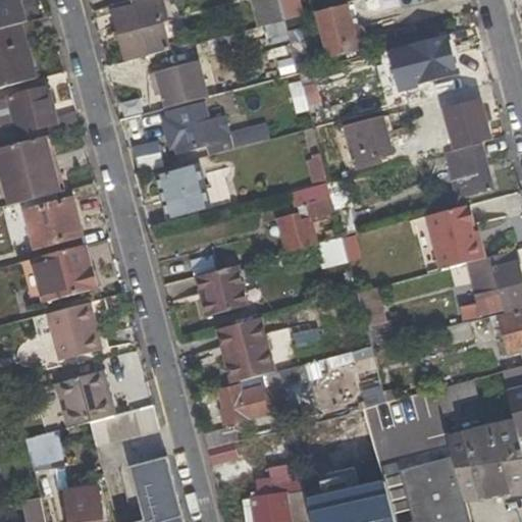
[(0,0),(0,28),(19,23),(12,0),(0,0)]
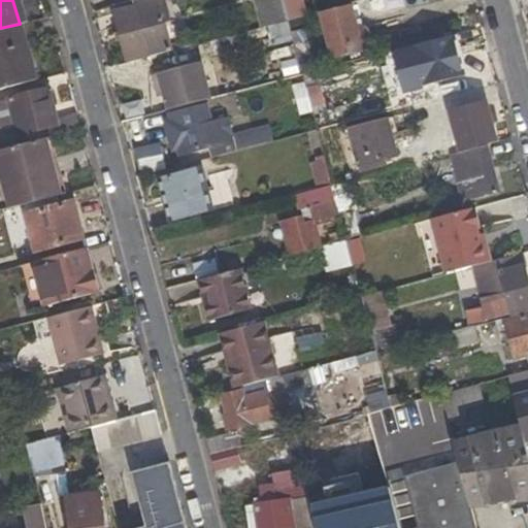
[(28,21),(23,0),(12,0),(20,24),(28,21)]
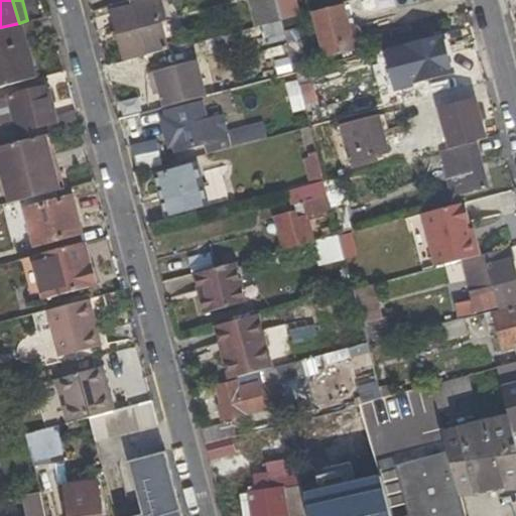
[(131,5),(109,11),(123,61),(171,49),(163,22),(167,20),(162,0),(134,0),(131,1),(131,5)]
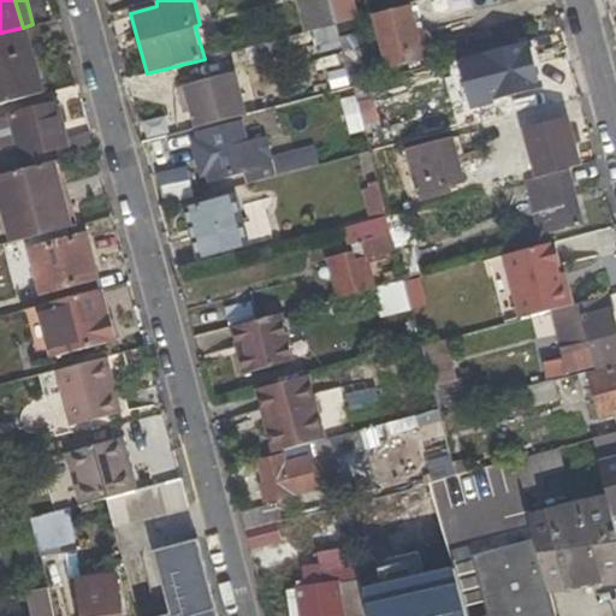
[(295,0),(303,33),(336,23),(329,0),(295,0)]
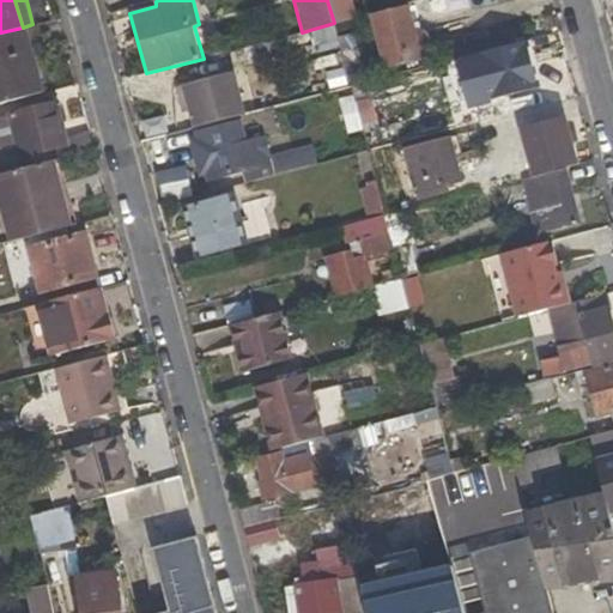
[(349,0),(327,0),(334,23),(353,18),(349,0)]
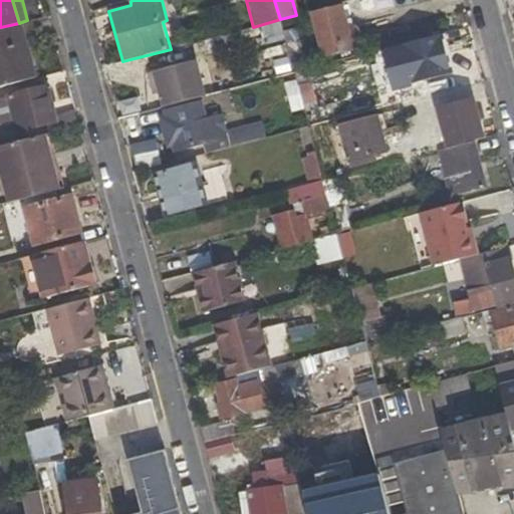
[(352,25),(349,24),(345,4),(309,12),(320,57),(356,49),(355,45),(360,40),(360,35),(359,30),(357,27),(352,25)]
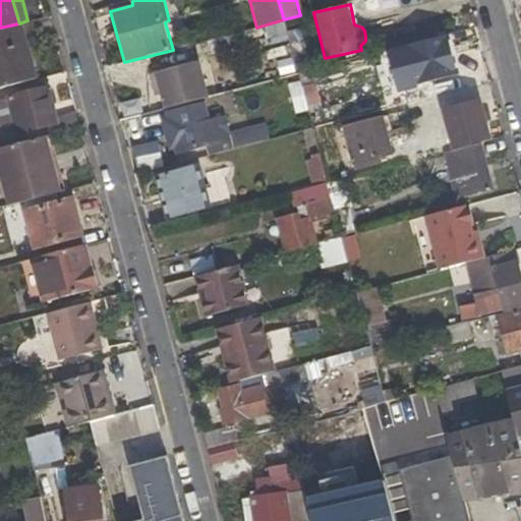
[(0,88),(36,78),(19,23),(0,27),(0,88)]
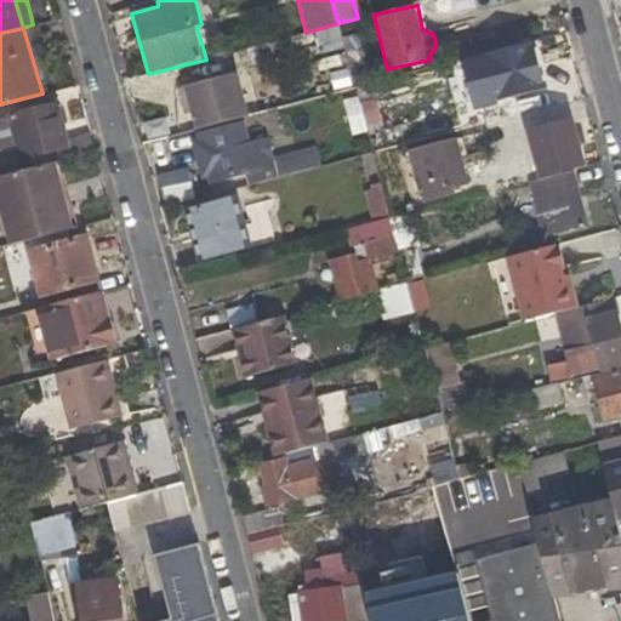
[(342,36),(355,87),(370,84),(359,33),(342,36)]
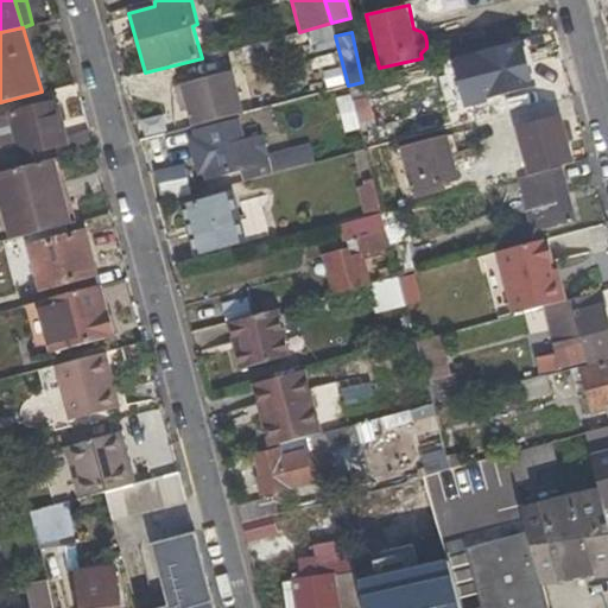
[(553,88),(550,75),(545,57),(543,48),(466,67),(469,81),(455,84),(457,96),(473,94),(476,108),(553,88)]
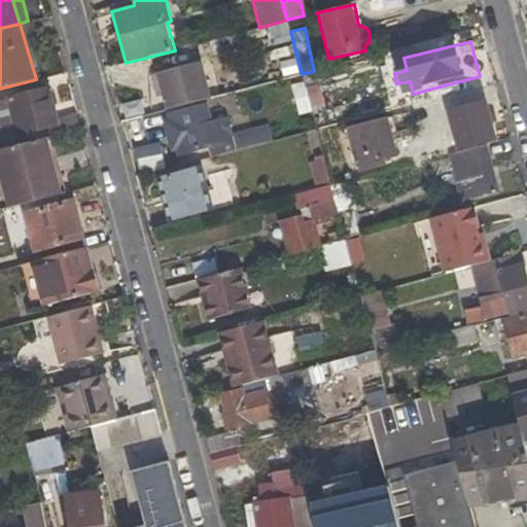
[(483,63),(478,48),(472,49),(477,65),(483,63)]
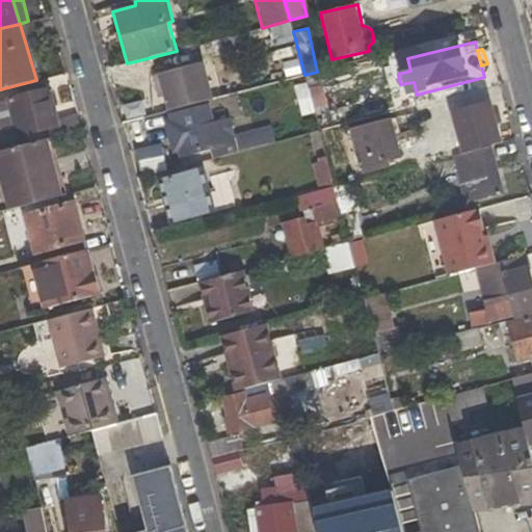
[(167,90),(173,111),(216,99),(206,61),(157,75),(161,91),(167,90)]
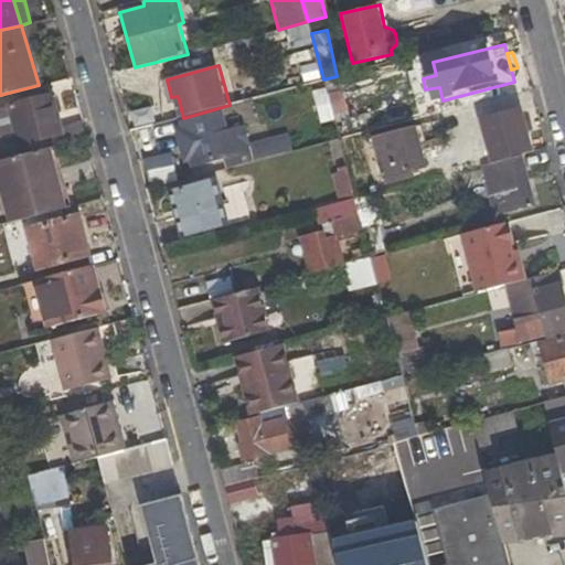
[(333,117),(348,112),(340,76),(337,76),(323,80),(326,89),(333,117)]
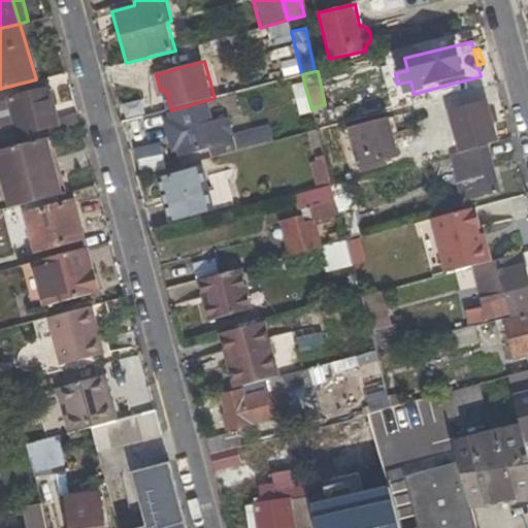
[(298,97),(302,112),(311,109),(304,84),(296,86),(299,97),(298,97)]
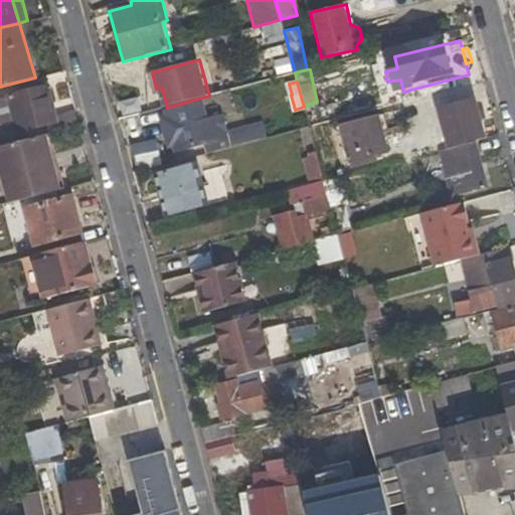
[(8,99),(12,119),(14,125),(16,131),(48,123),(55,122),(54,119),(46,90),(40,91),(37,86),(14,92),(15,97),(8,99)]
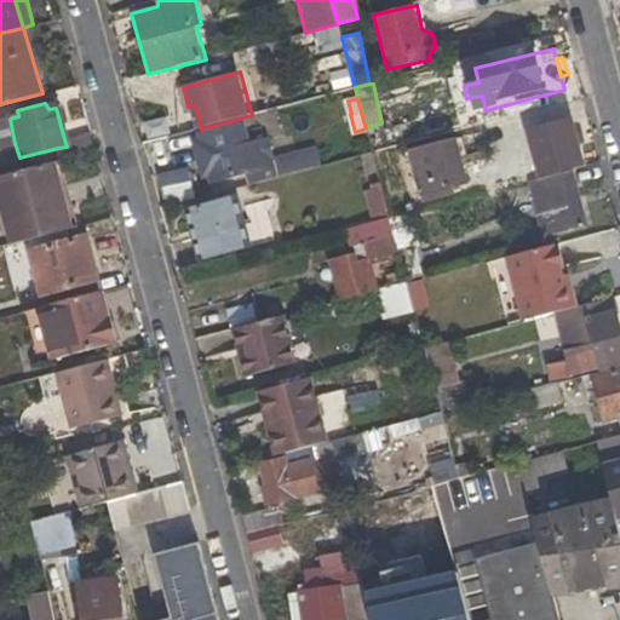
[(554,167),(578,161),(564,103),(539,110),(554,167)]
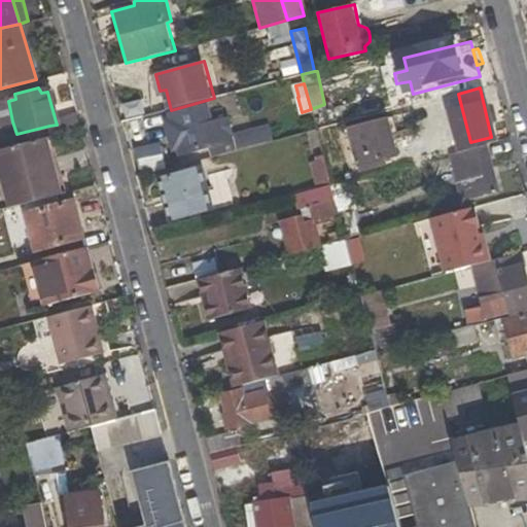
[(0,128),(1,128),(1,126),(12,121),(8,101),(0,102),(0,128)]
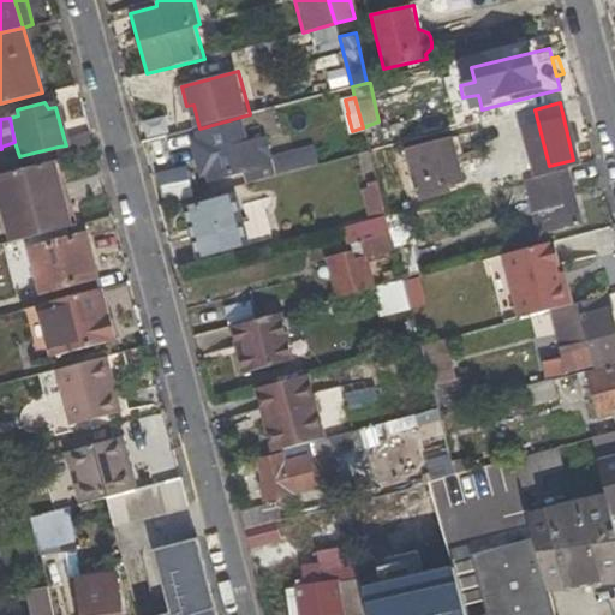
[(239,121),(196,133),(209,180),(250,169),(252,181),(270,177),(318,165),(314,148),(270,160),(266,139),(245,144),(239,121)]
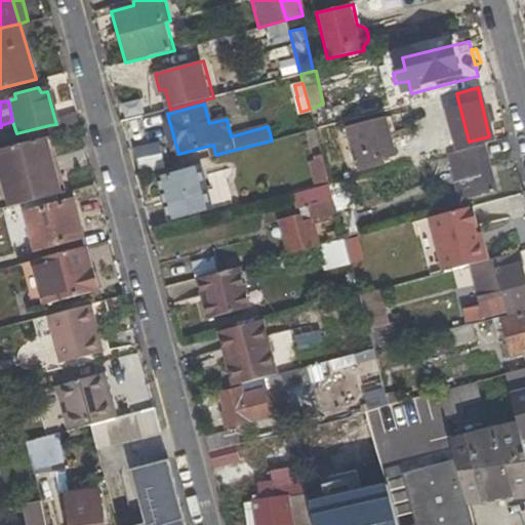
[(81,129),(78,115),(55,121),(56,124),(49,125),(52,136),(81,129)]
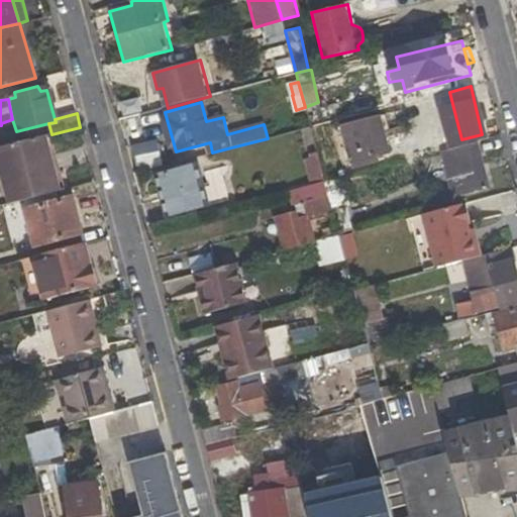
[(350,165),(390,154),(380,115),(340,126),(350,165)]
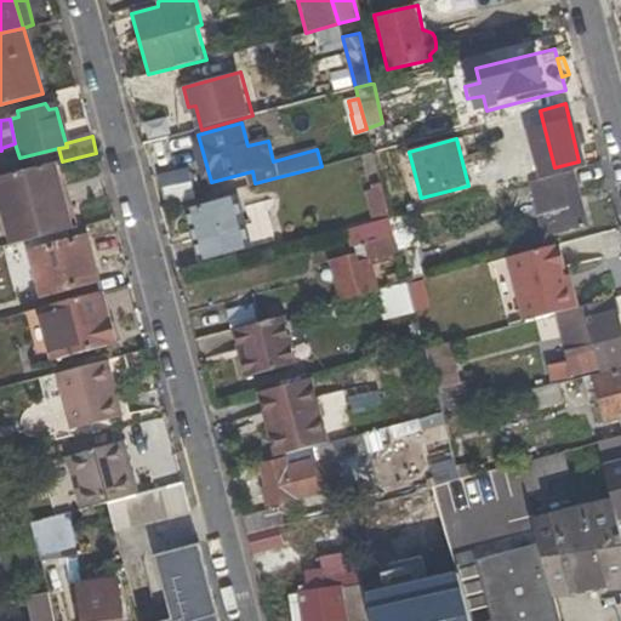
[(17,151),(0,155),(0,176),(23,171),(20,158),(17,151)]
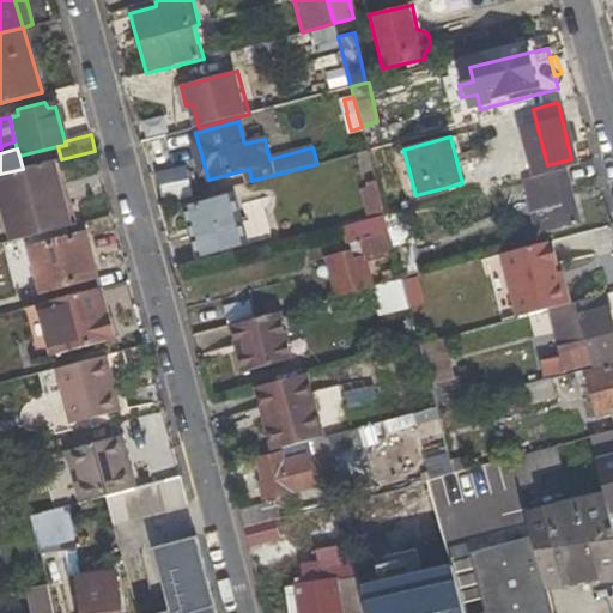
[(74,226),(58,159),(23,169),(0,174),(0,211),(7,243),(74,226)]
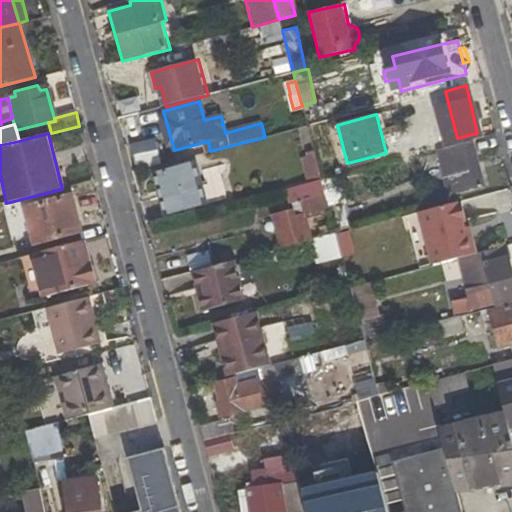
[(448,196),(486,185),(474,141),(435,151),(448,196)]
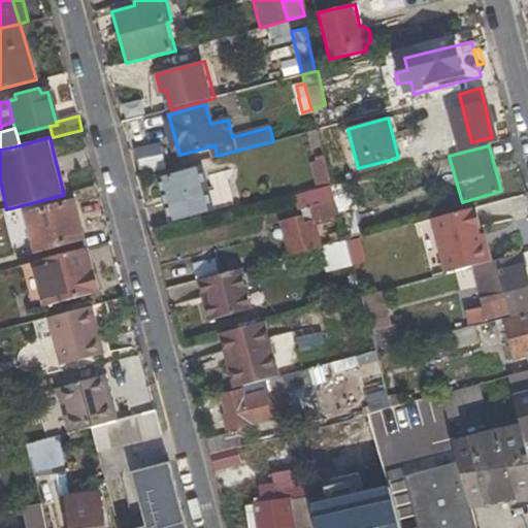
[(324,156),(315,159),(324,189),(332,187),(324,156)]
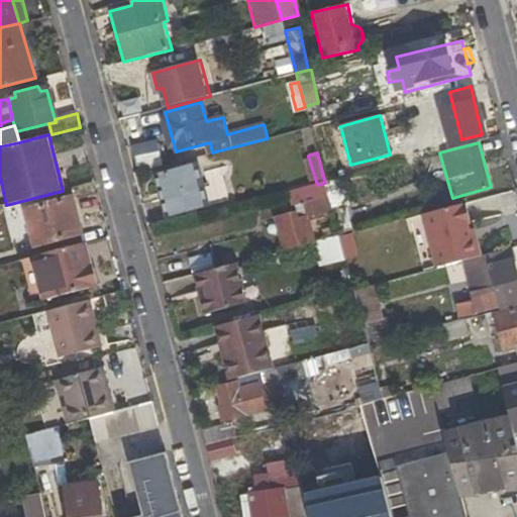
[(164,217),(208,205),(197,164),(152,174),(164,217)]
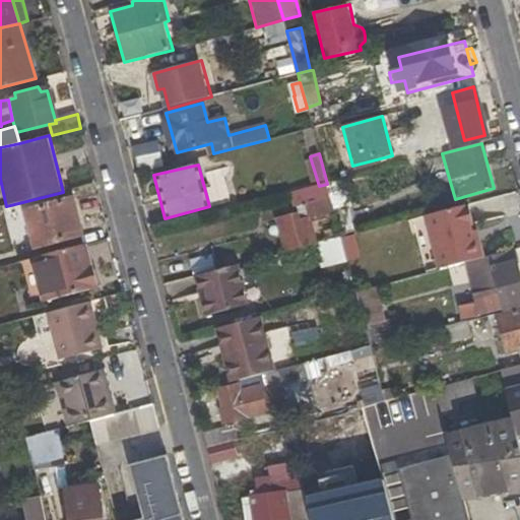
[(327,184),(319,186),(294,192),(298,207),(307,205),(310,217),(300,220),(298,212),(276,217),(285,252),(341,237),(334,211),(333,205),(327,184)]
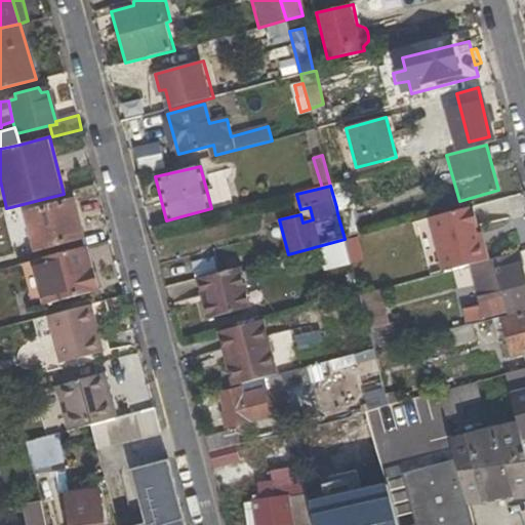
[(71,198),(25,211),(35,249),(81,238),(71,198)]
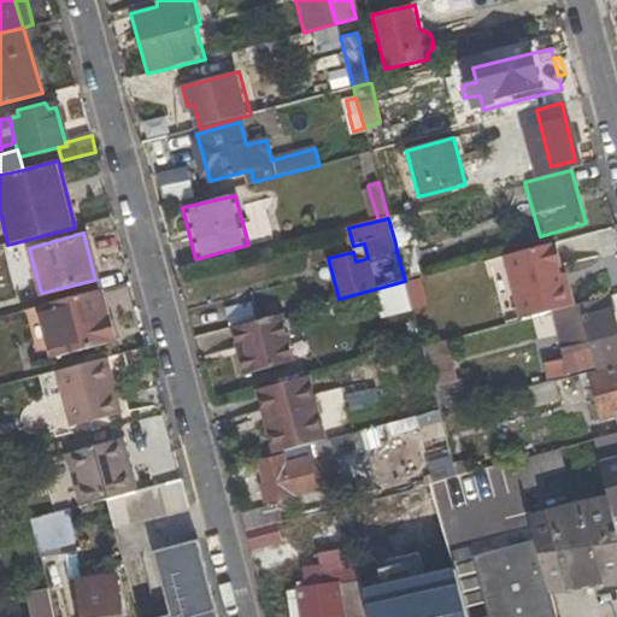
[(418,272),(410,239),(395,244),(397,251),(400,251),(407,276),(418,272)]
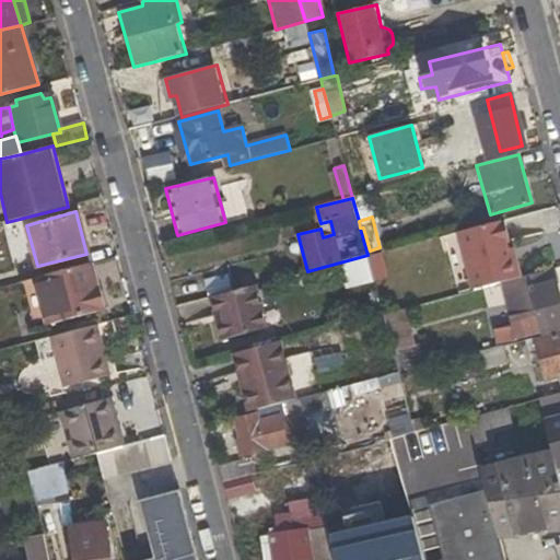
[(512,241),(506,219),(461,232),(475,290),(501,283),(516,279),(509,249),(506,244),(512,241)]
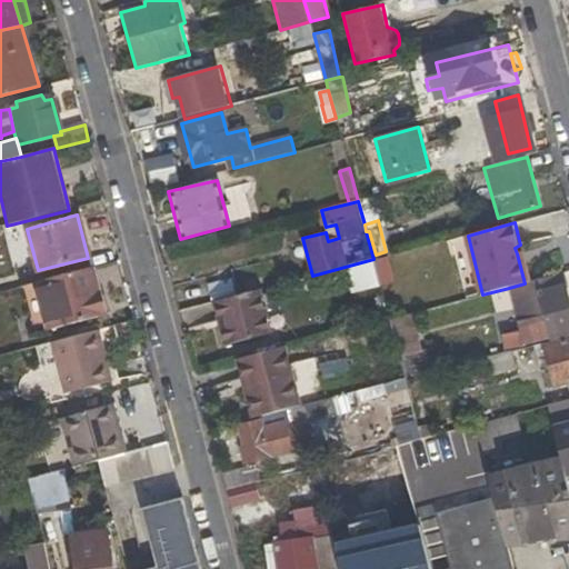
[(452,239),(467,298),(482,295),(468,236),(452,239)]
